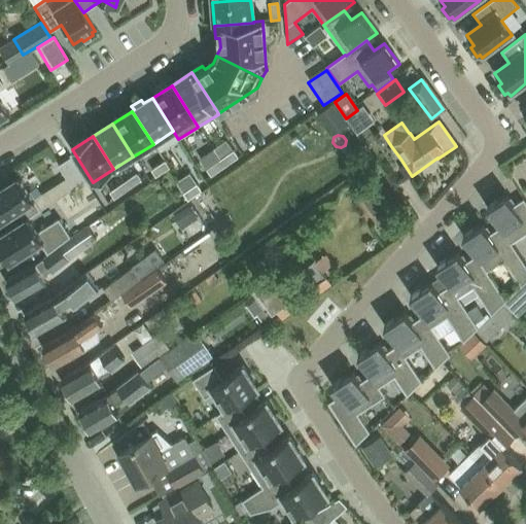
[(224,168),(238,159),(233,151),(219,161),(224,168)]
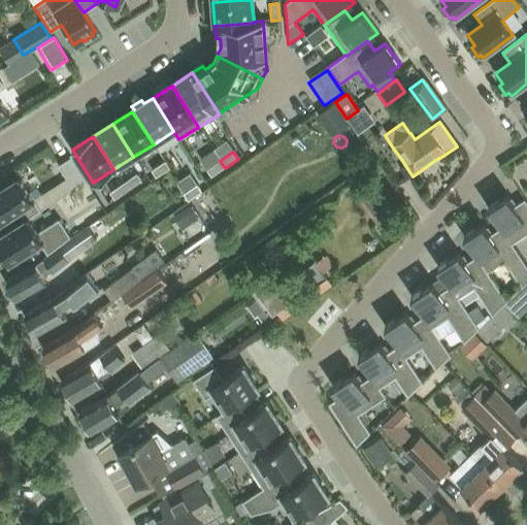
[(73,191),(86,184),(70,159),(58,167),(73,191)]
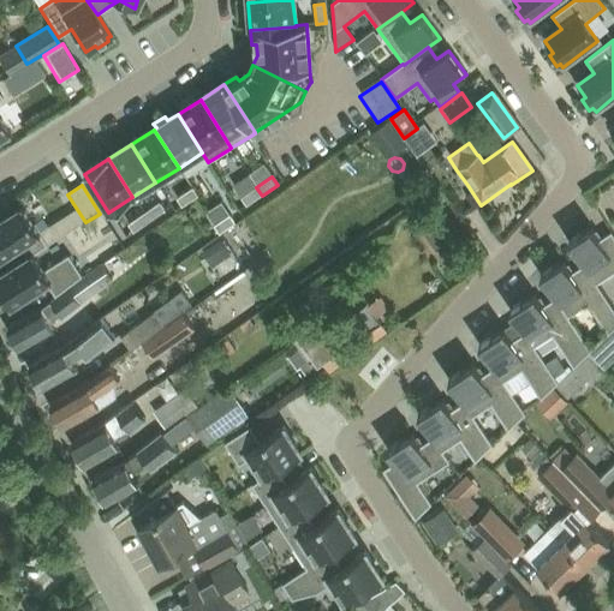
[(246,207),(262,196),(256,187),(240,198),(246,207)]
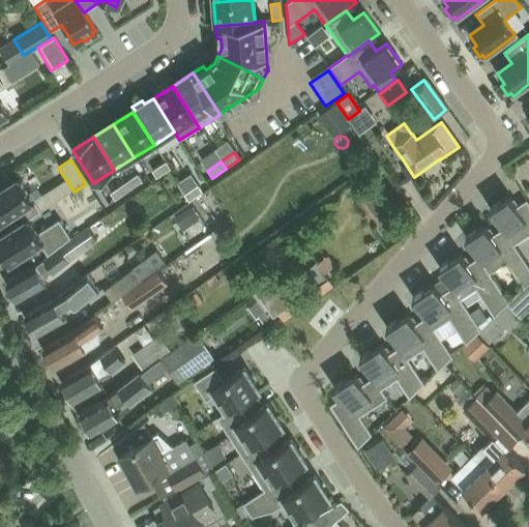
[(151,172),(156,179),(170,170),(165,163),(151,172)]
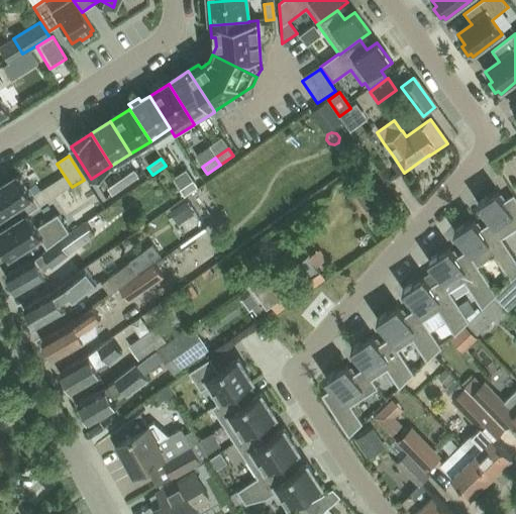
[(391,168),(383,173),(388,179),(395,174),(391,168)]
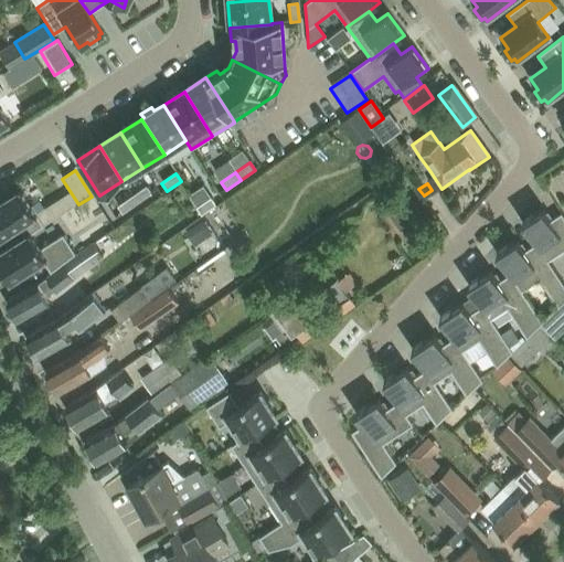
[(131,197),(137,204),(151,194),(146,187),(131,197)]
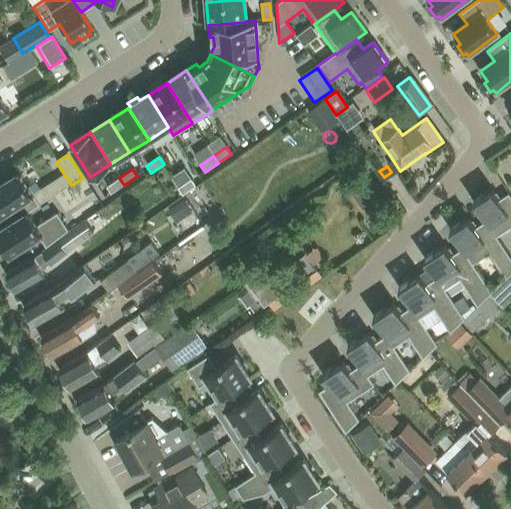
[(0,216),(17,206),(23,214),(27,212),(39,204),(18,172),(0,183),(0,216)]
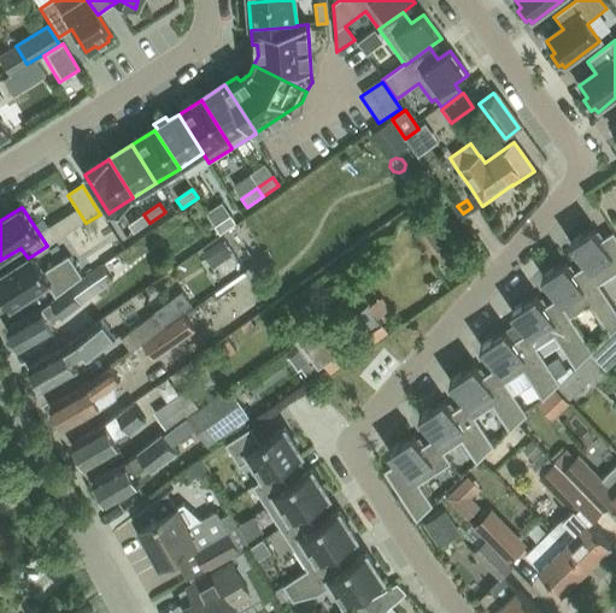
[(127,227),(133,235),(150,223),(144,214),(127,227)]
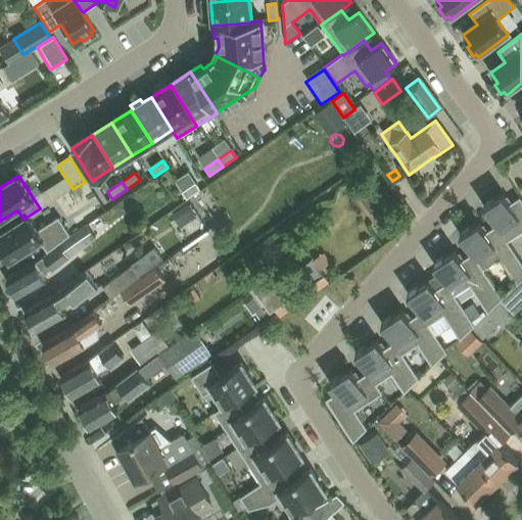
[(181,193),(185,200),(199,190),(194,184),(181,193)]
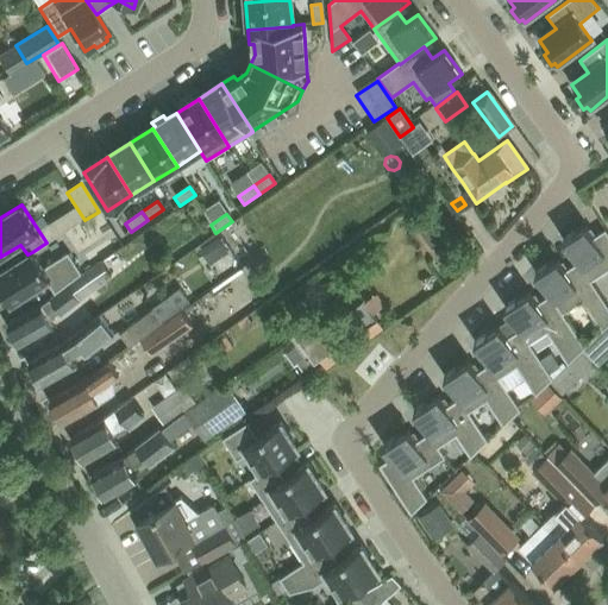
[(438,256),(453,244),(439,226),(424,238),(438,256)]
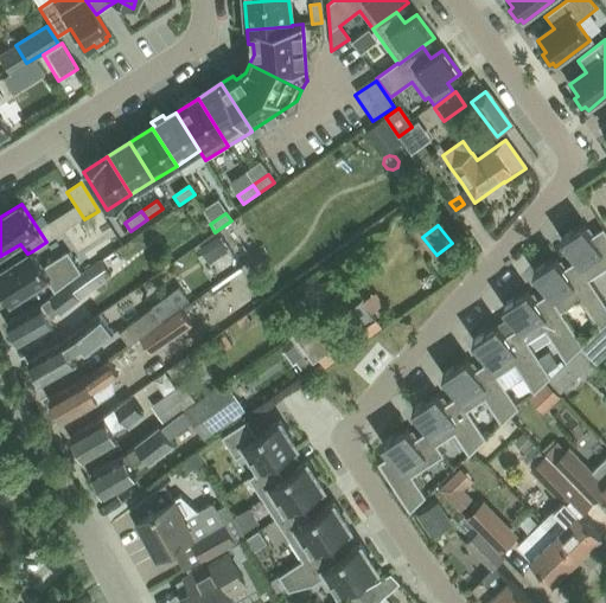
[(605,235),(603,230),(591,238),(584,226),(560,241),(575,263),(587,282),(588,281),(605,269),(605,235)]
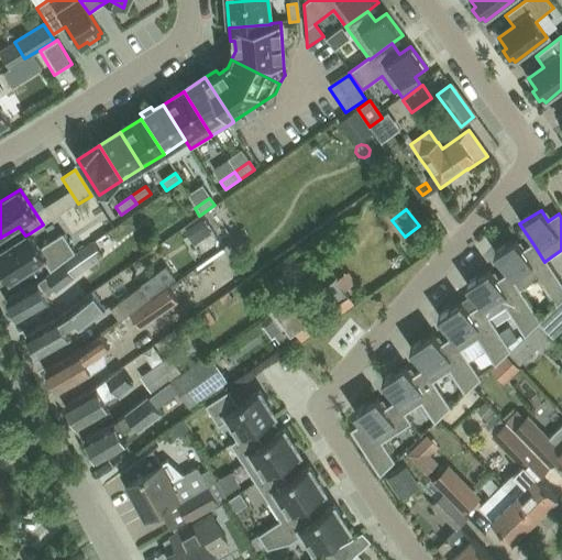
[(201,221),(187,231),(195,243),(209,233),(201,221)]
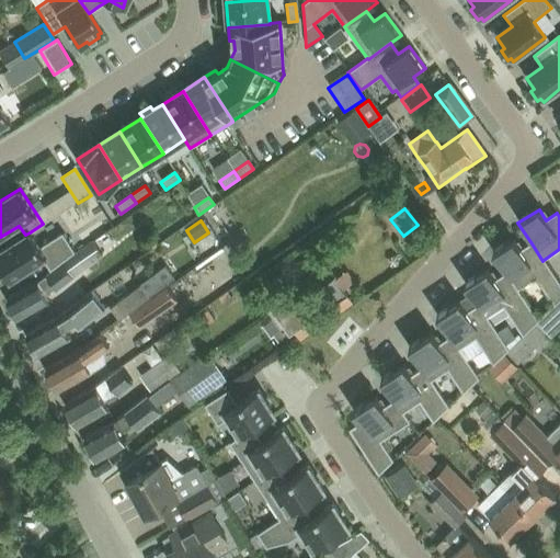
[(50,272),(75,254),(63,235),(41,249),(30,232),(25,235),(0,250),(0,271),(1,270),(9,282),(43,260),(50,272)]
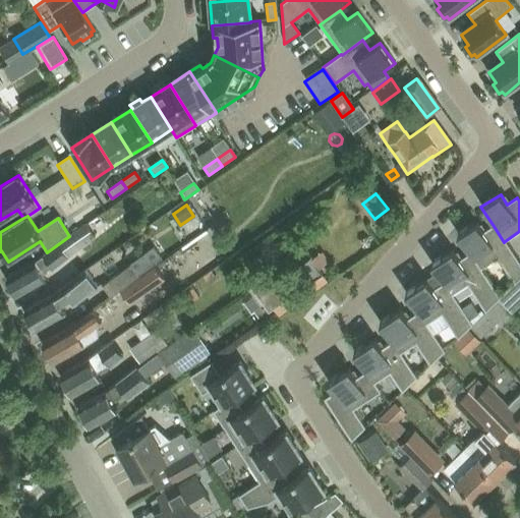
[(504,242),(494,226),(483,232),(476,222),(457,235),(469,253),(480,271),(481,270),(498,259),(514,284),(519,278),(519,265),(505,241),(504,242)]
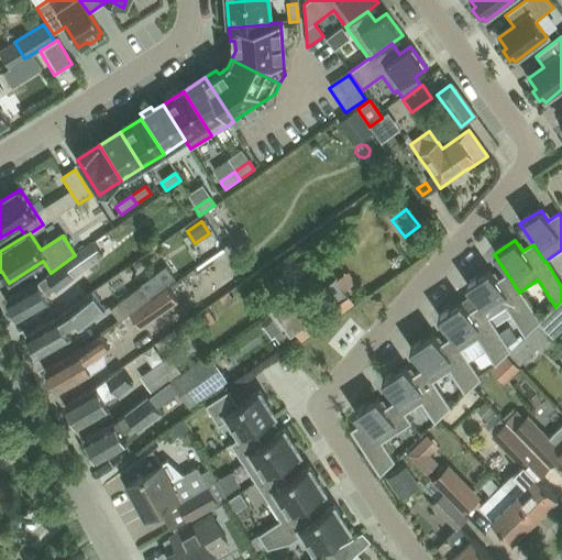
[(28,289),(7,302),(18,321),(36,310),(50,303),(47,300),(44,297),(55,291),(56,293),(101,256),(97,250),(92,244),(37,284),(28,289)]
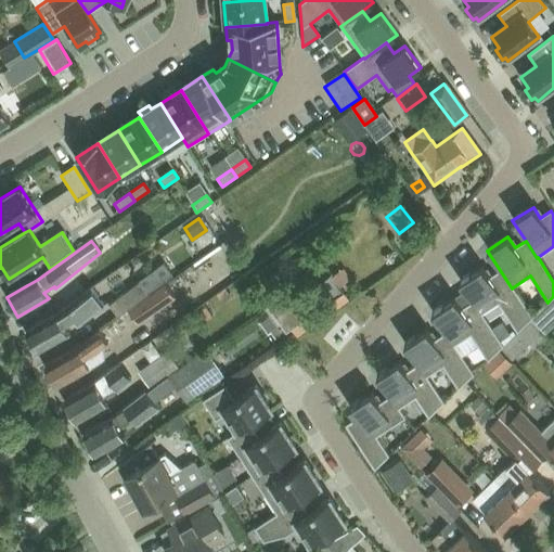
[(532,318),(513,287),(512,289),(500,270),(489,278),(481,267),(459,282),(473,303),(480,315),(481,315),(498,304),(517,333),(530,320),(531,319),(532,318)]
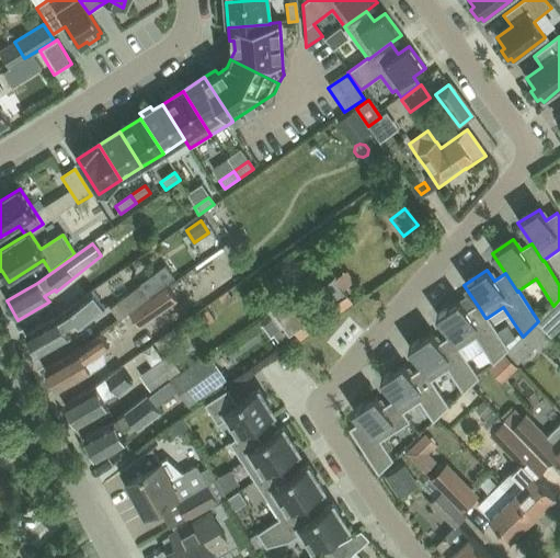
[(345,273),(335,281),(343,292),(353,284),(345,273)]
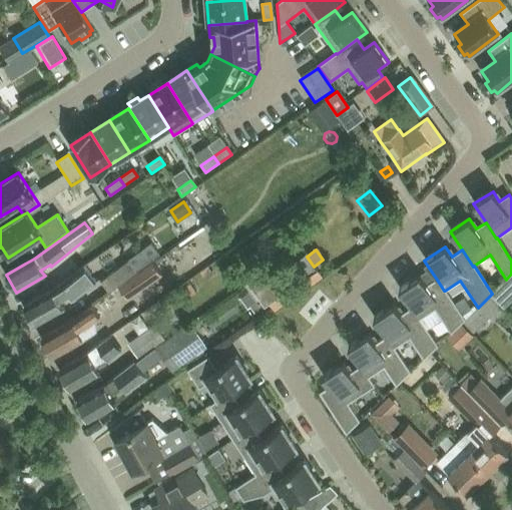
[(108,294),(136,273),(128,263),(101,283),(108,294)]
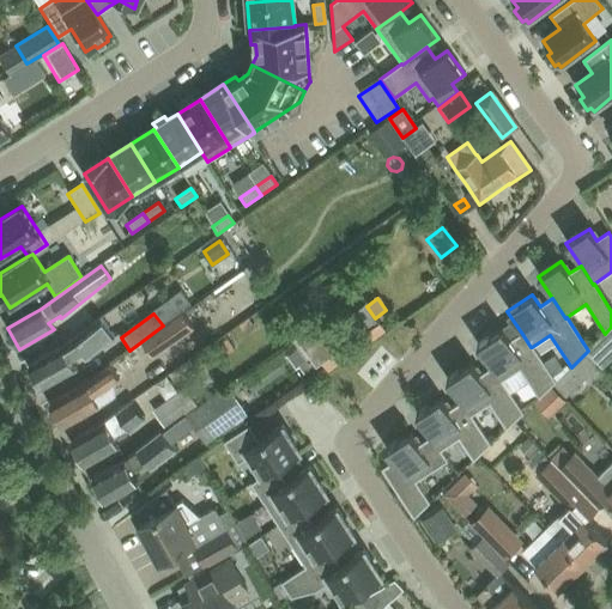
[(153,358),(193,329),(182,315),(143,343),(153,358)]
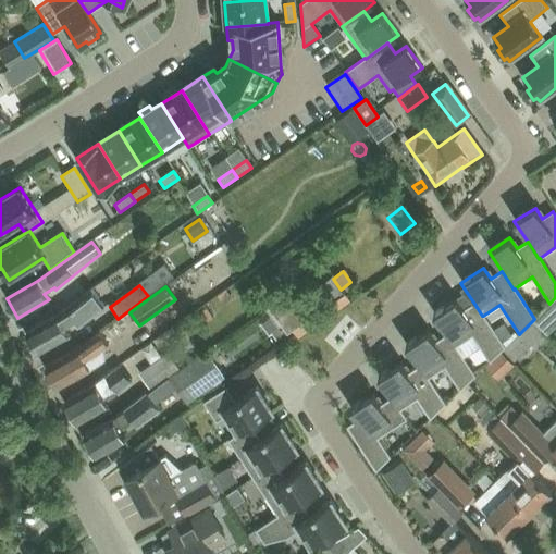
[(45,322),(26,333),(38,354),(57,343),(69,336),(66,333),(63,327),(74,321),(79,328),(106,307),(103,304),(94,293),(61,312),(45,322)]
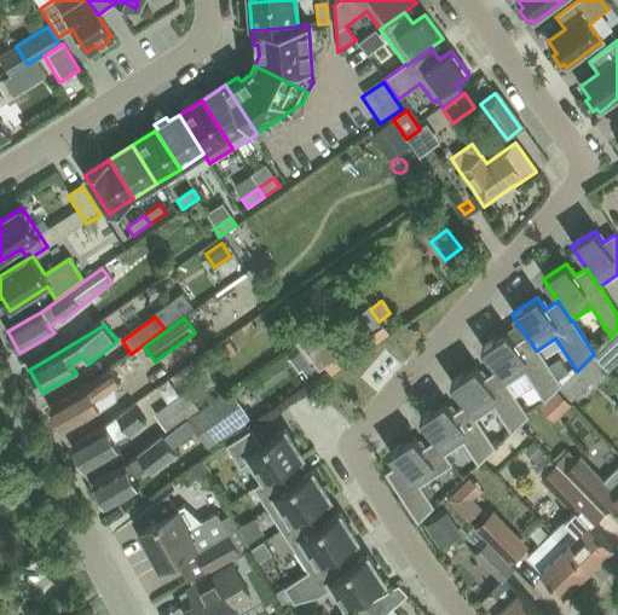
[(316,328),(296,340),(317,371),(350,350),(338,331),(316,328)]
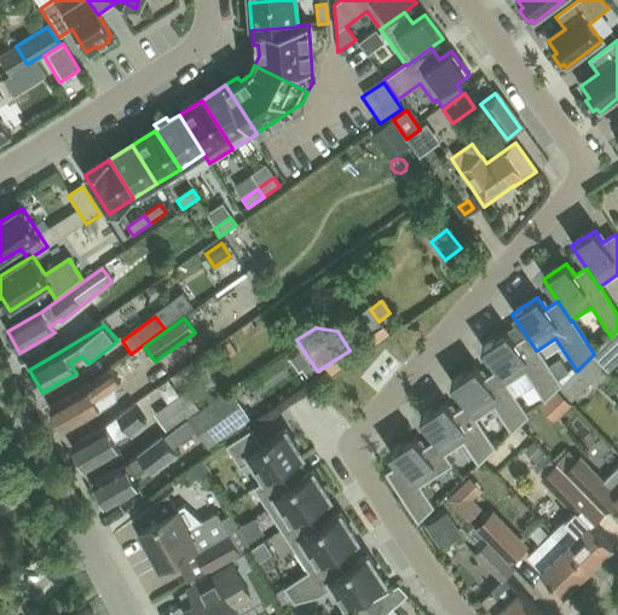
[(607,373),(617,363),(617,330),(611,337),(594,354),(593,355),(591,357),(604,370),(607,373)]
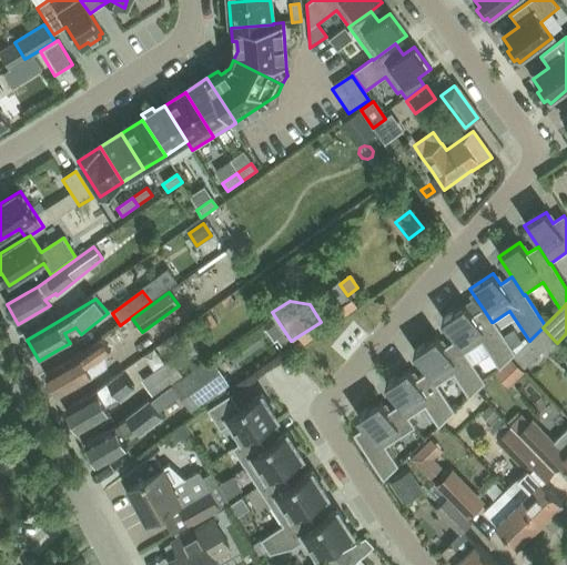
[(498,370),(515,355),(493,322),(492,322),(484,310),(473,316),(465,305),(442,321),(455,342),(464,355),(465,354),(481,343),(498,370)]
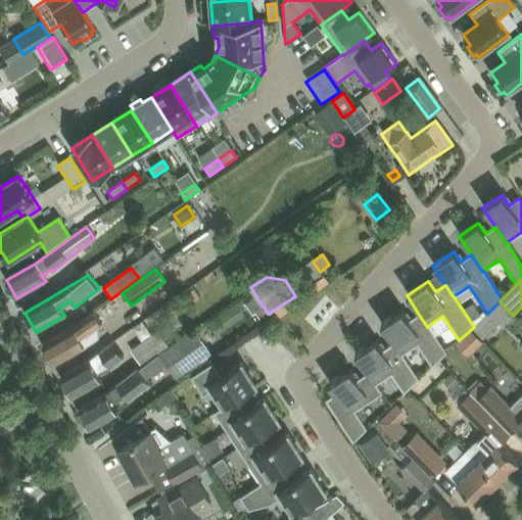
[(487,314),(470,331),(481,340),(497,325),(509,315),(510,313),(500,301),(487,314)]
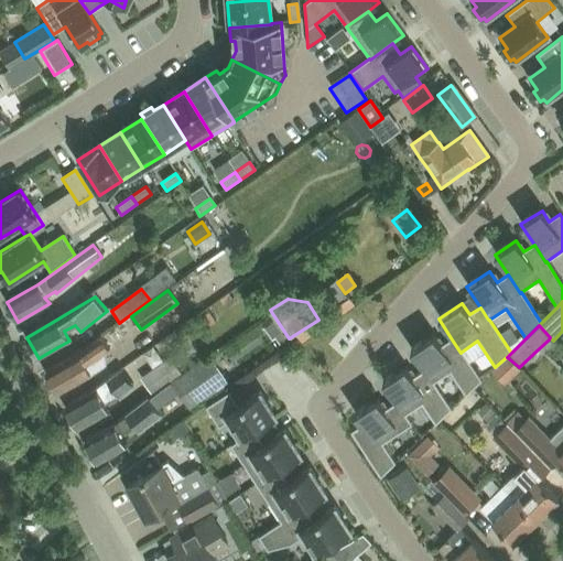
[(101,334),(65,360),(45,371),(58,394),(91,375),(86,367),(110,349),(101,334)]
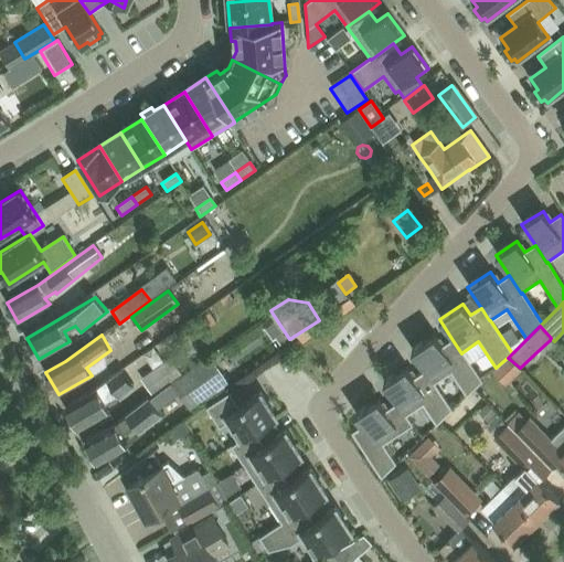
[(461,353),(453,340),(442,347),(435,336),(411,351),(425,372),(433,384),(434,384),(450,373),(465,398),(482,383),(463,352),(461,353)]
